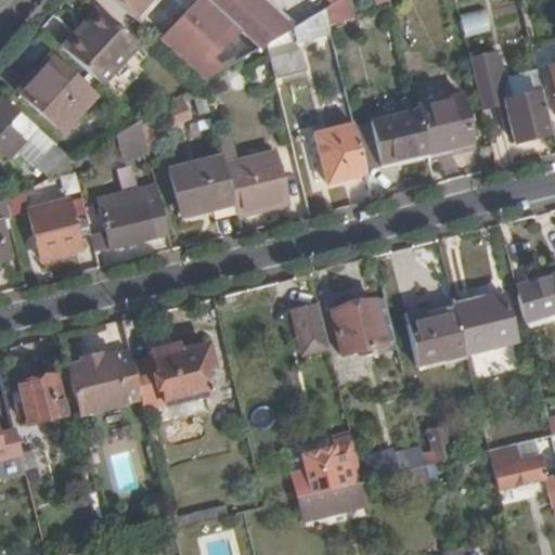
[(255,52),(266,46),(291,30),(257,0),(111,0),(132,20),(150,0),(198,0),(159,42),(188,68),(228,26),(255,52)]
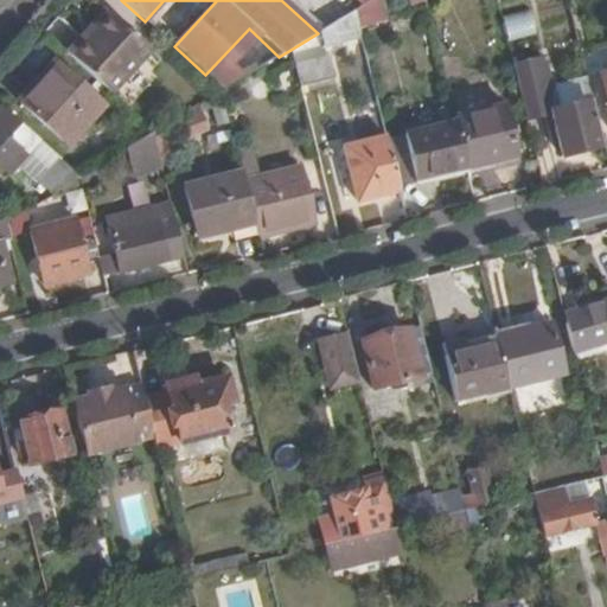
[(281,0),(318,33),(323,30),(291,0),(281,0)]
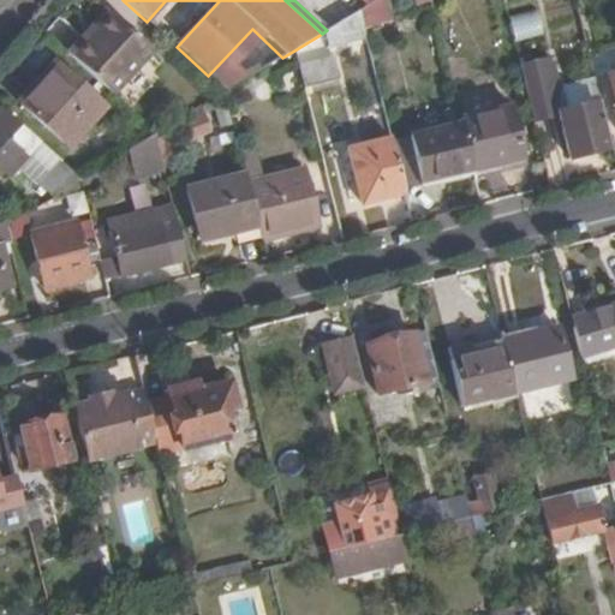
[(386,0),(376,0),(365,7),(359,11),(364,28),(392,21),(386,0)]
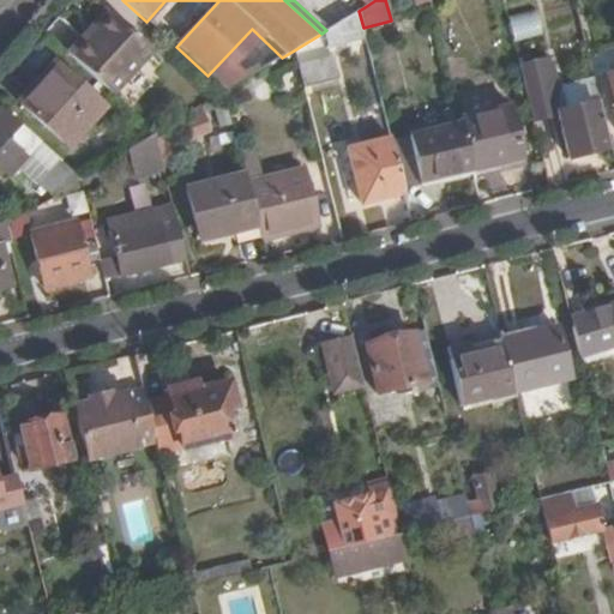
[(534,0),(504,0),(506,10),(535,4),(534,0)]
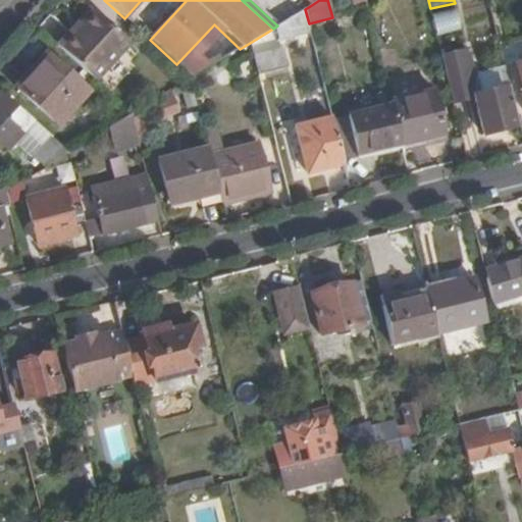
[(250,43),(251,48),(311,33),(309,23),(305,9),(277,25),(273,29),(250,43)]
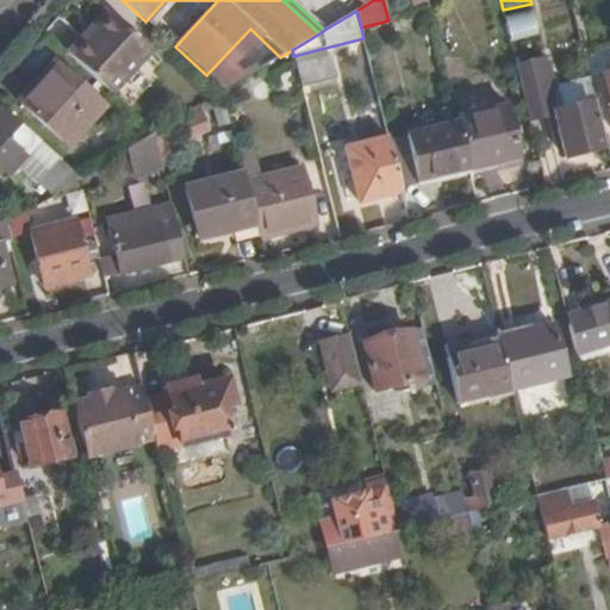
[(99,36),(75,62),(111,94),(151,51),(110,13),(94,31),(99,36)]
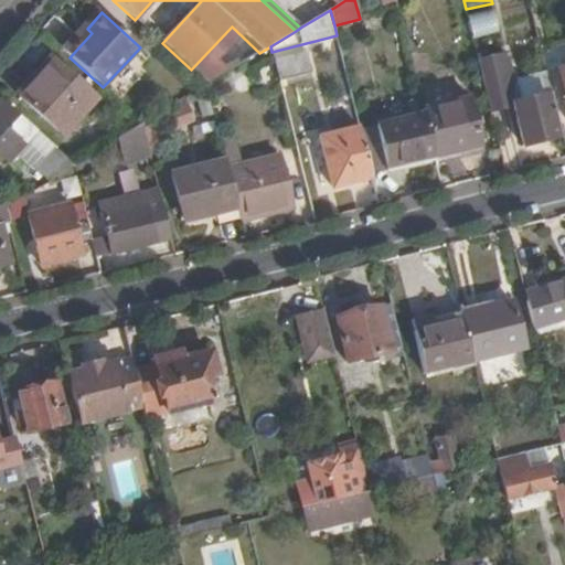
[(87,29),(64,52),(70,57),(92,33),(87,29)]
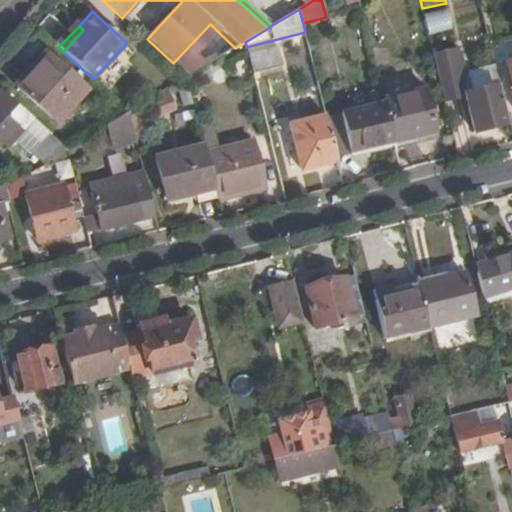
[(249,56),(253,73),(282,66),(278,48),(249,56)]
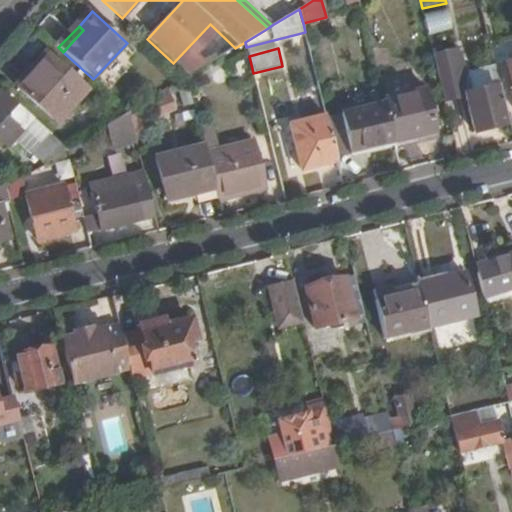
[(466,95),(475,131),(505,124),(496,86),(466,93),(463,86),(467,86),(465,77),(458,50),(433,57),(444,100),(466,95)]
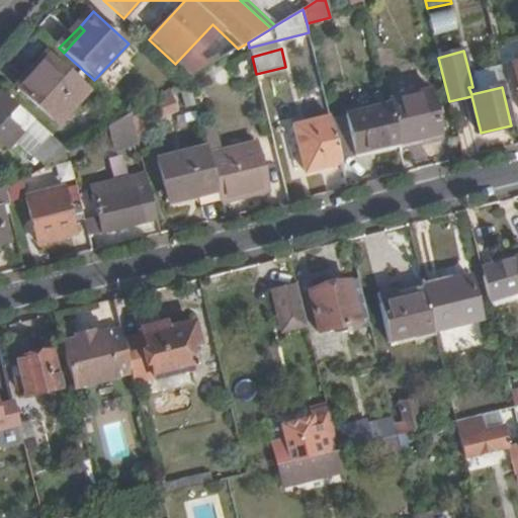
[(16,88),(47,55),(42,52),(12,84),(16,88)]
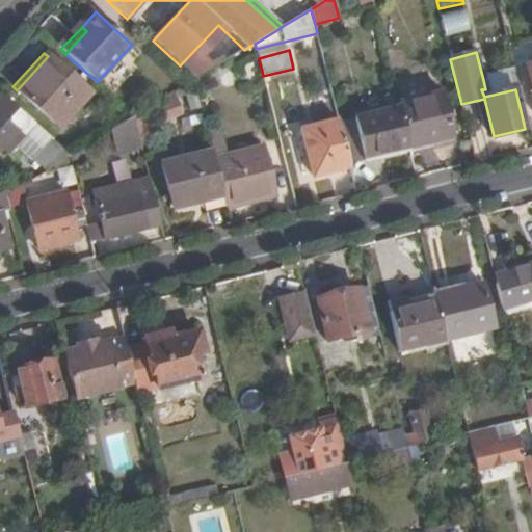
[(89,94),(48,56),(17,90),(59,127),(89,94)]
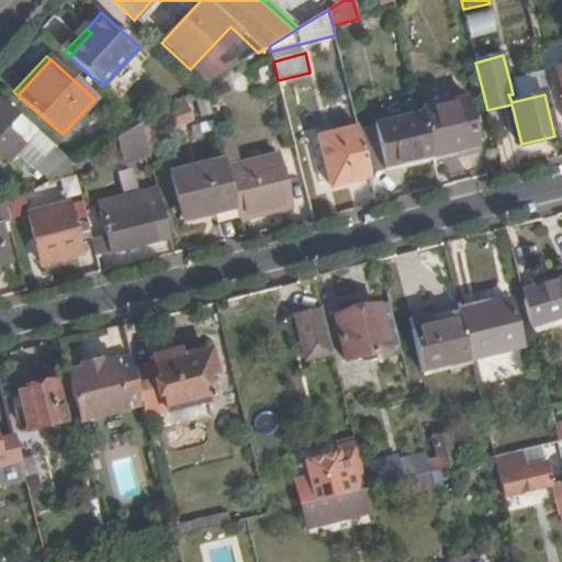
[(512,102),(544,94),(540,77),(510,85),(513,94),(508,94),(512,102)]
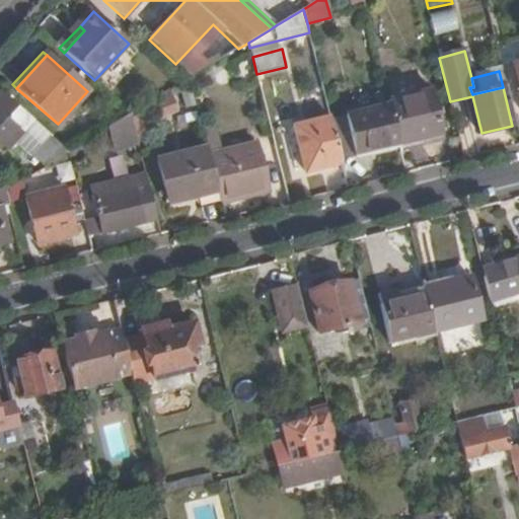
[(432,89),(387,99),(388,104),(398,144),(442,134),(432,89)]
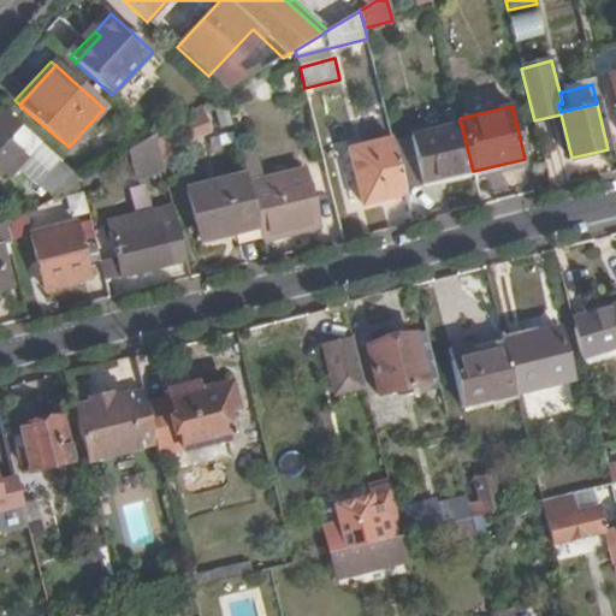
[(207,107),(187,113),(194,140),(215,132),(207,107)]
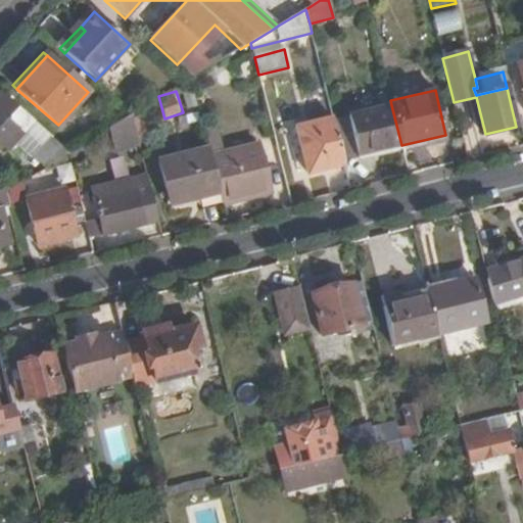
[(0,142),(8,150),(34,122),(1,92),(0,93),(0,142)]
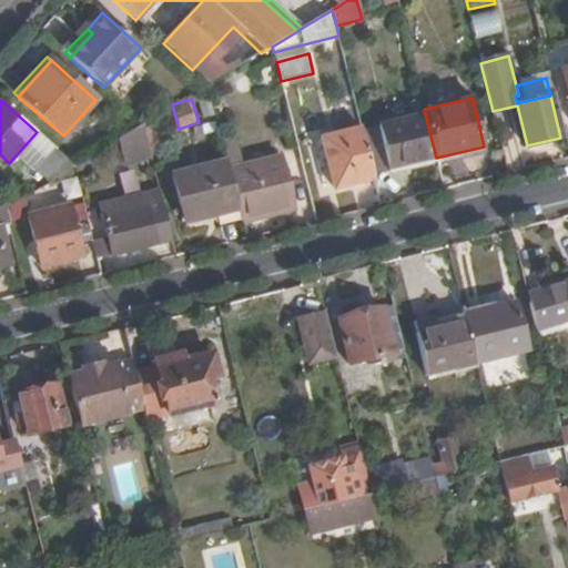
[(436,158),(425,114),(377,125),(388,170),(436,158)]
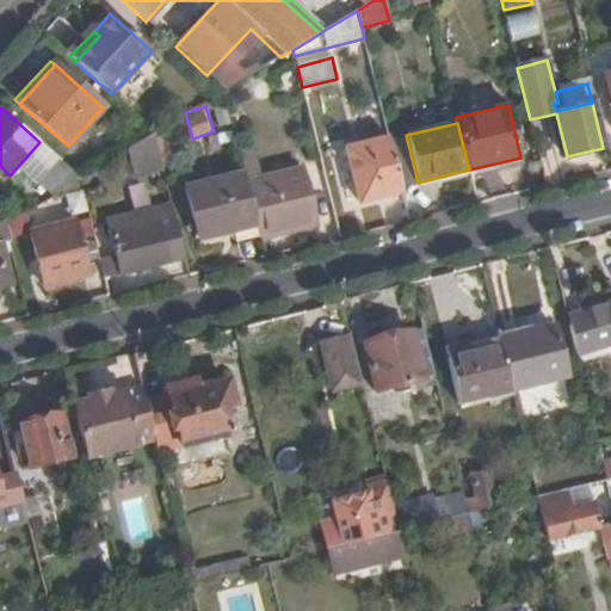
[(162,168),(154,134),(131,148),(136,174),(137,179),(164,172),(162,168)]
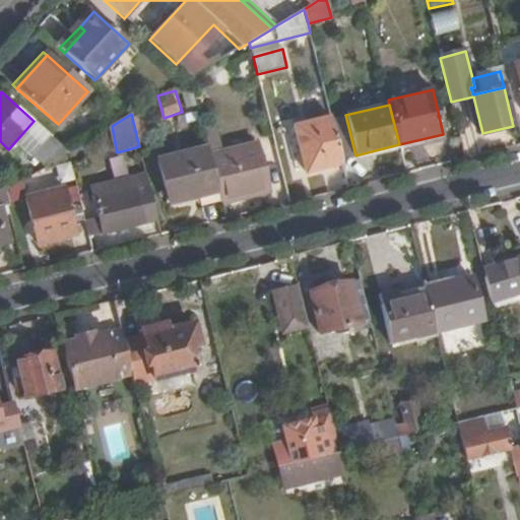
[(331,119),(340,158),(355,155),(345,115),(331,119)]
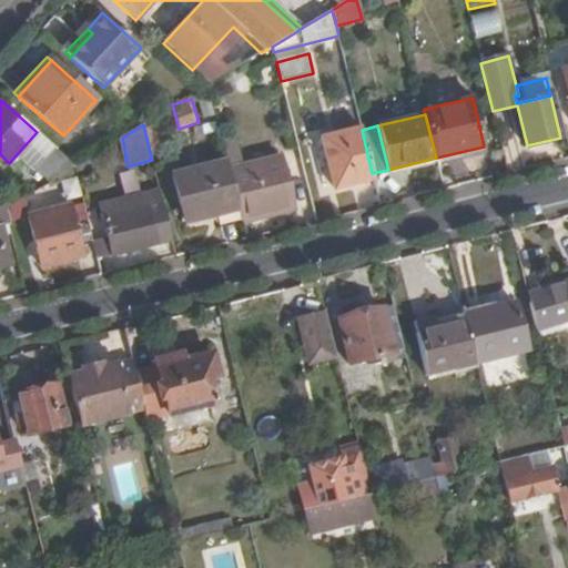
[(333,190),(374,180),(372,173),(362,130),(362,129),(321,139),(325,158),(332,181),(333,190)]
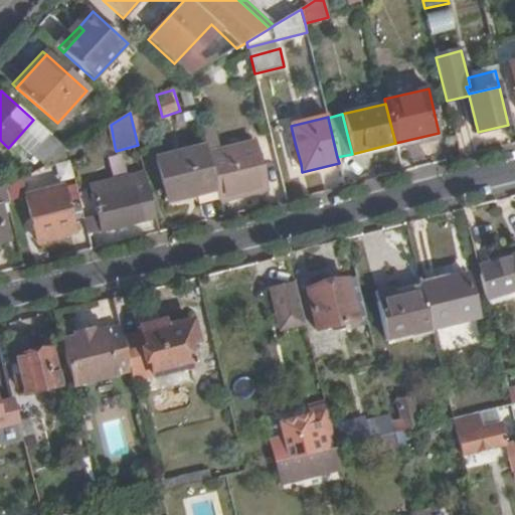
[(43,166),(67,151),(50,135),(32,155),(43,166)]
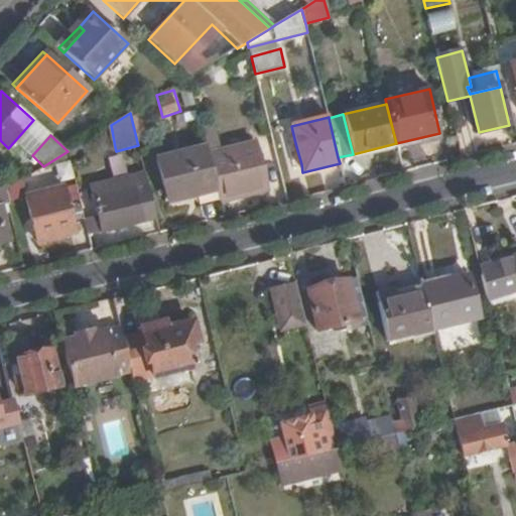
[(255,142),(208,153),(217,190),(220,204),(243,199),(241,191),(265,185),(255,142)]
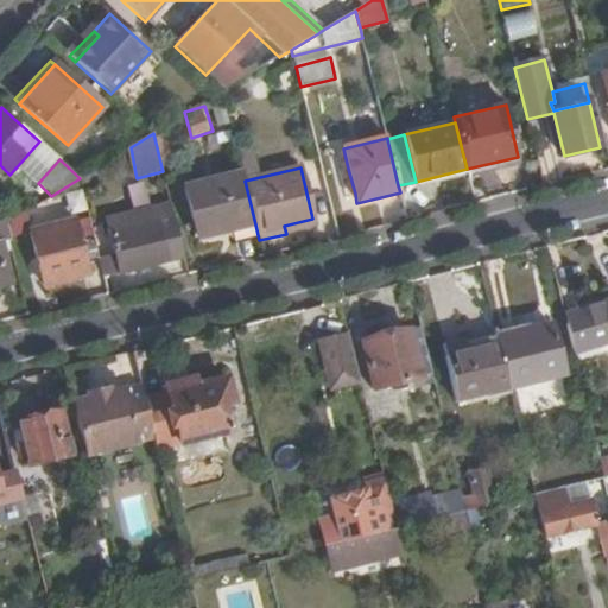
[(343,197),(355,194),(348,169),(337,171),(343,197)]
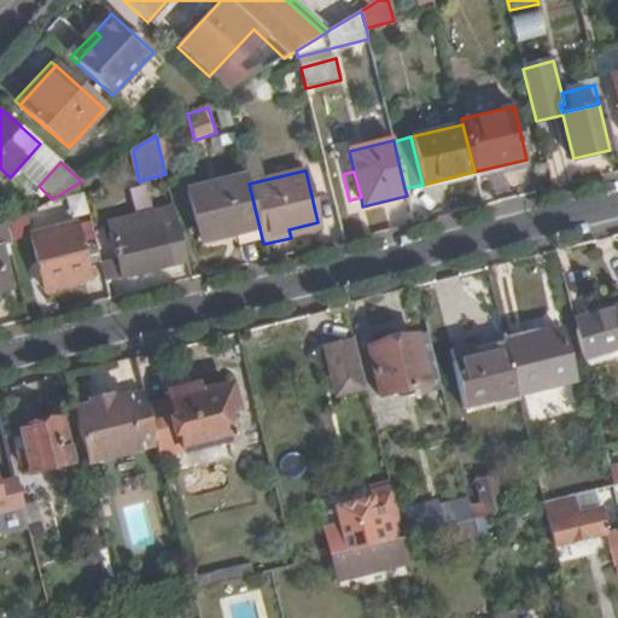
[(249,184),(246,175),(185,190),(199,244),(260,228),(249,184)]
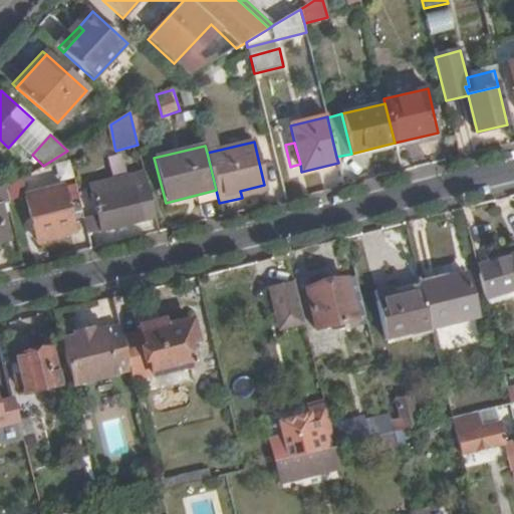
[(51,177),(71,166),(67,151),(43,166),(51,177)]
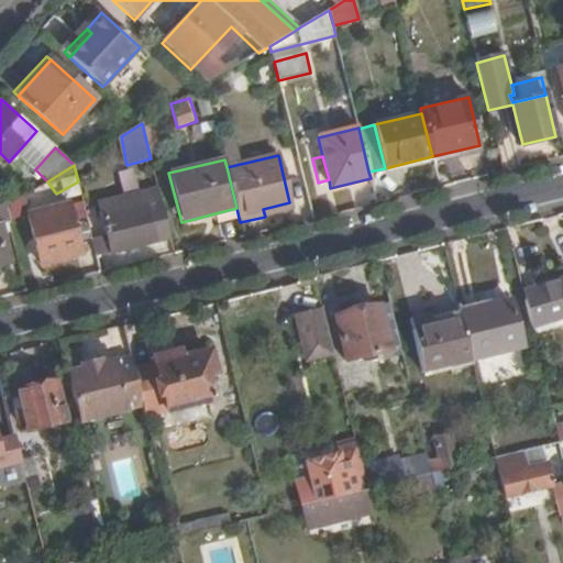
[(167,227),(153,167),(131,173),(136,194),(99,203),(111,253),(170,236),(167,227)]
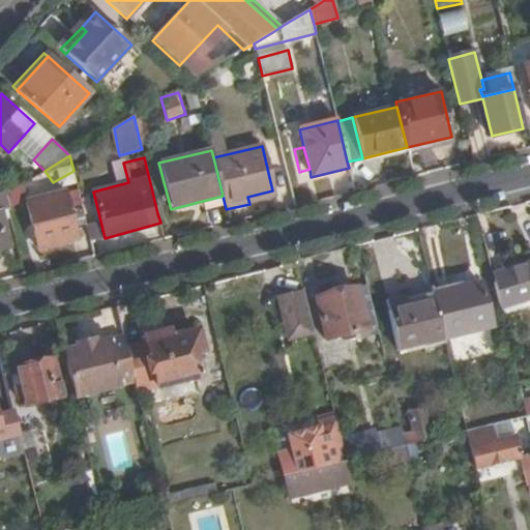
[(53,182),(45,171),(19,186),(26,199),(53,182)]
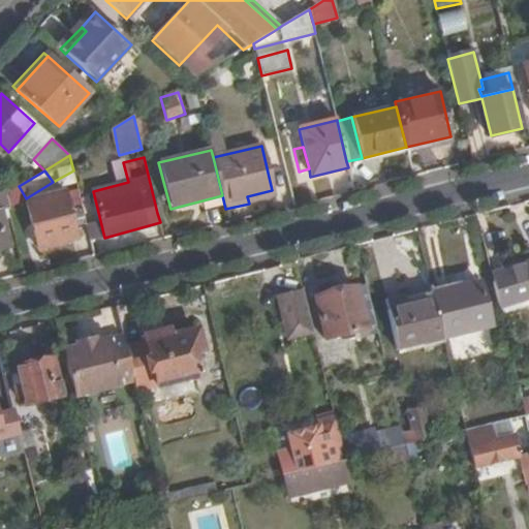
[(247,196),(249,204),(274,197),(272,190),(247,196)]
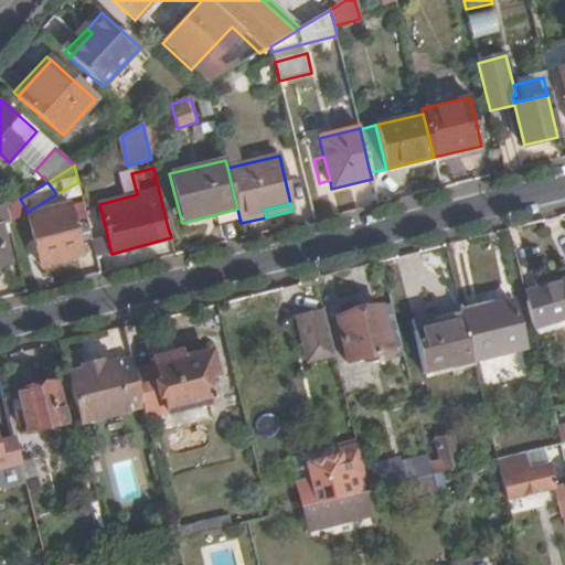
[(68,205),(29,214),(40,265),(82,254),(68,205)]
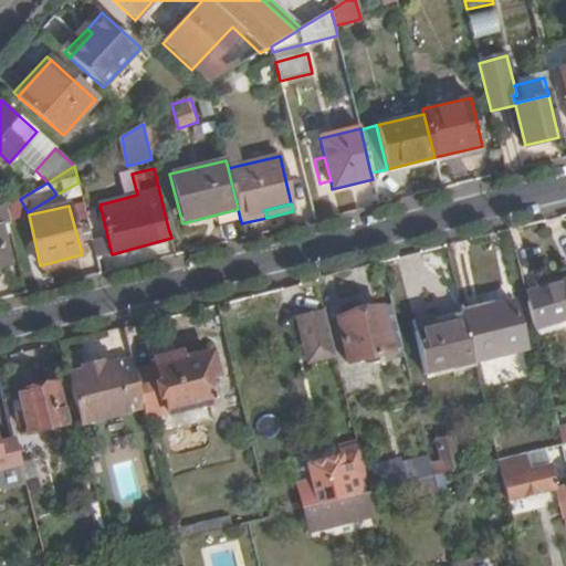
[(9,224),(6,208),(0,208),(0,265),(10,264),(1,226),(9,224)]
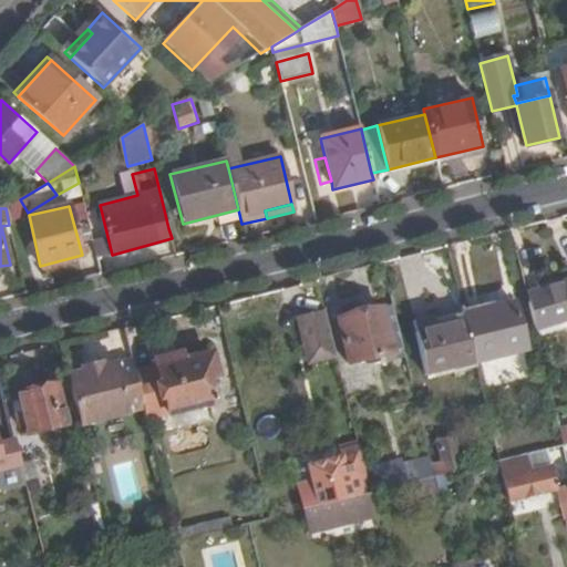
[(566,279),(525,294),(535,331),(566,320),(566,279)]
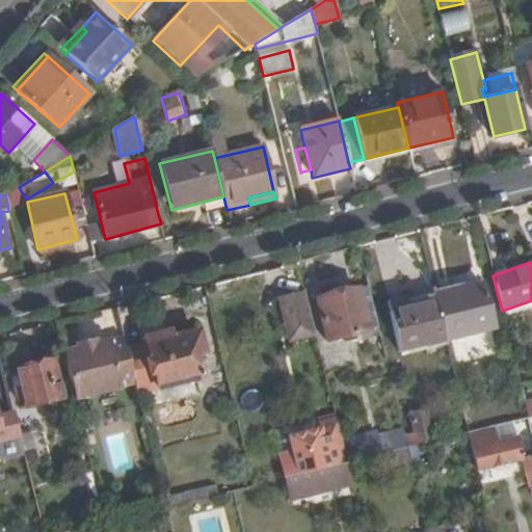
[(377,327),(368,287),(314,300),(324,340),(377,327)]
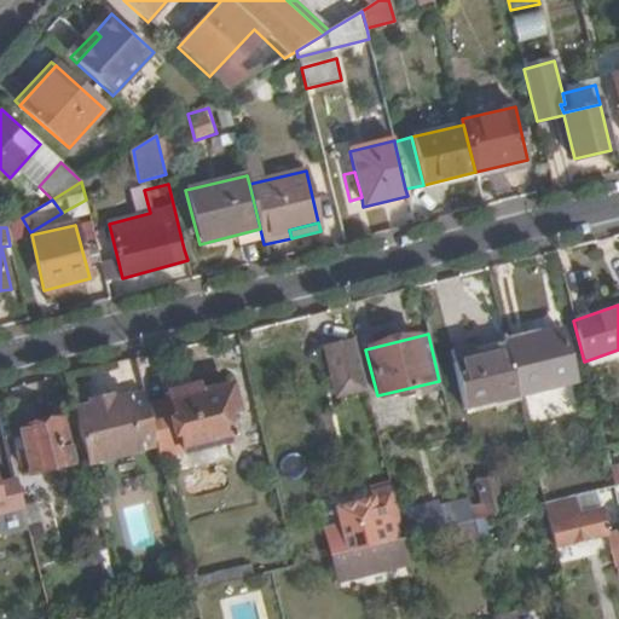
[(541,334),(503,343),(504,346),(505,350),(542,340),(541,334)]
